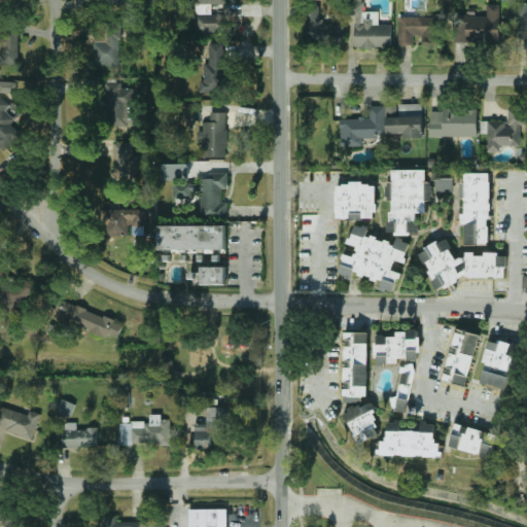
[(195,0),(196,33),(225,33),(225,14),(211,14),(211,4),(225,4),(224,0),(195,0)]
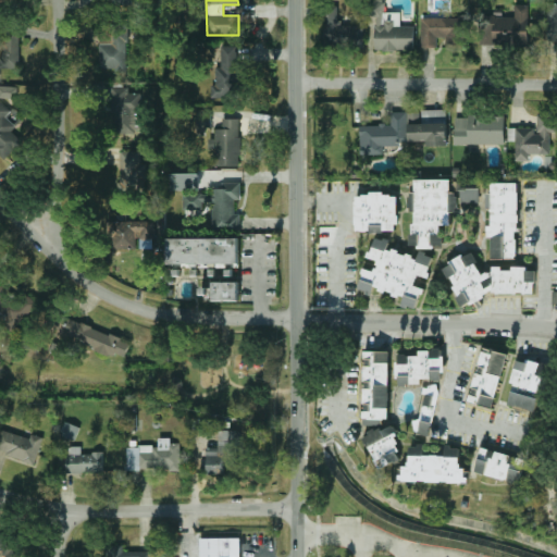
[(415,50),(415,26),(400,26),(400,12),(384,13),(384,0),(369,0),(370,17),(375,17),(375,51),(415,50)]
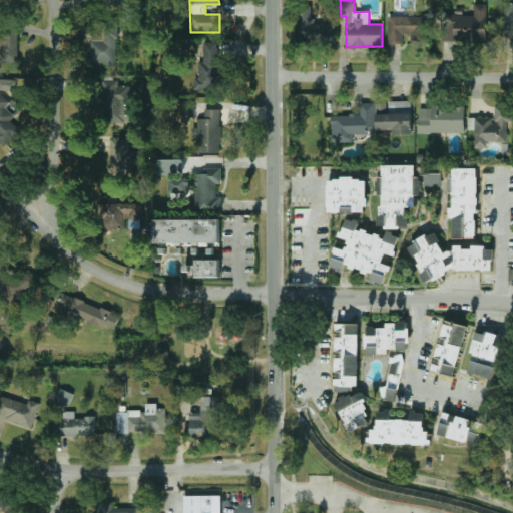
[(442,41),(486,43),(488,5),(475,4),(474,16),(443,15),(442,41)]
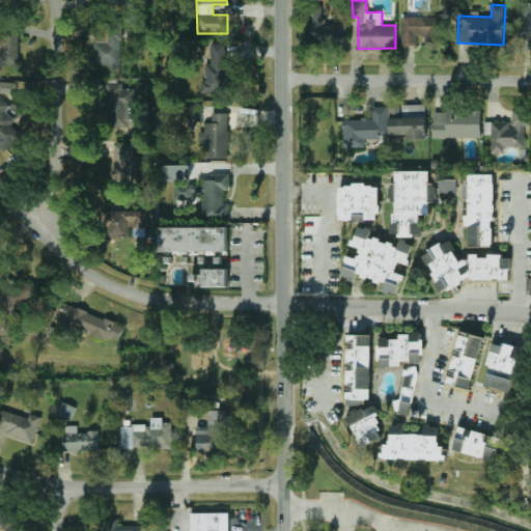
[(347,24),(323,24),(323,5),(308,5),(307,46),(346,46),(347,24)]
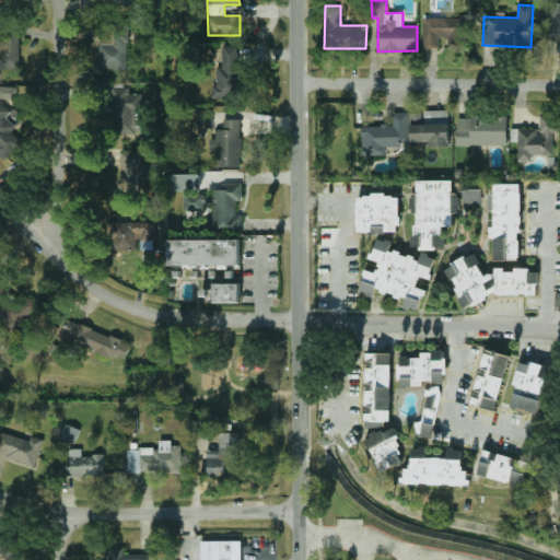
[(423,48),(440,48),(440,37),(448,38),(448,45),(462,45),(462,18),(424,18),(423,48)]
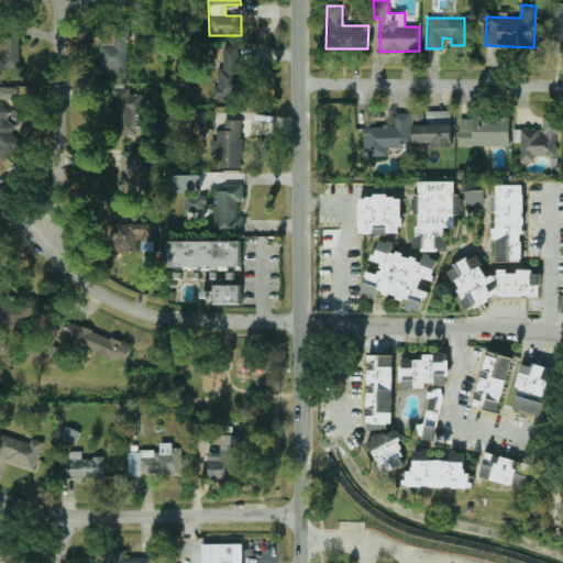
[(128,70),(130,24),(101,23),(99,69),(128,70)]
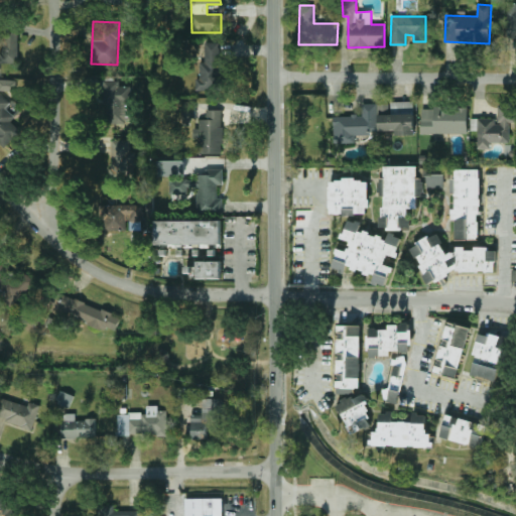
[(18,63),(18,31),(0,31),(0,63),(18,63)]
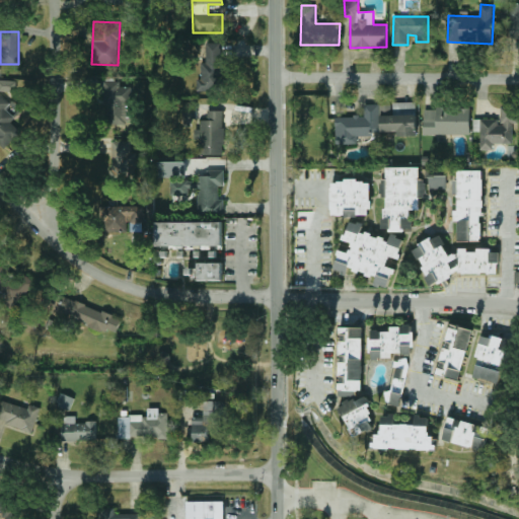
[(197,92),(222,91),(221,43),(205,44),(206,63),(201,63),(201,79),(197,79),(197,92)]
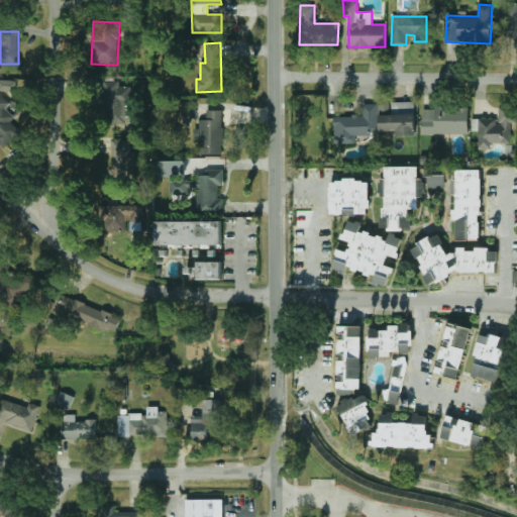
[(0,91),(16,92),(16,81),(0,79),(0,91)]
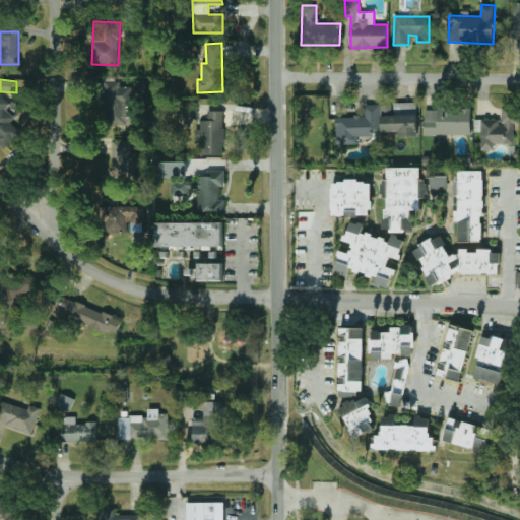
[(129,126),(131,87),(120,86),(120,82),(104,81),(104,106),(108,106),(107,125),(129,126)]
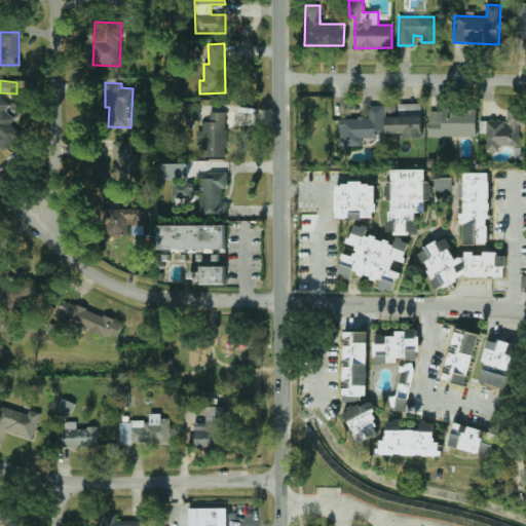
[(0,144),(6,150),(22,134),(11,124),(15,119),(5,110),(10,105),(0,95),(0,144)]
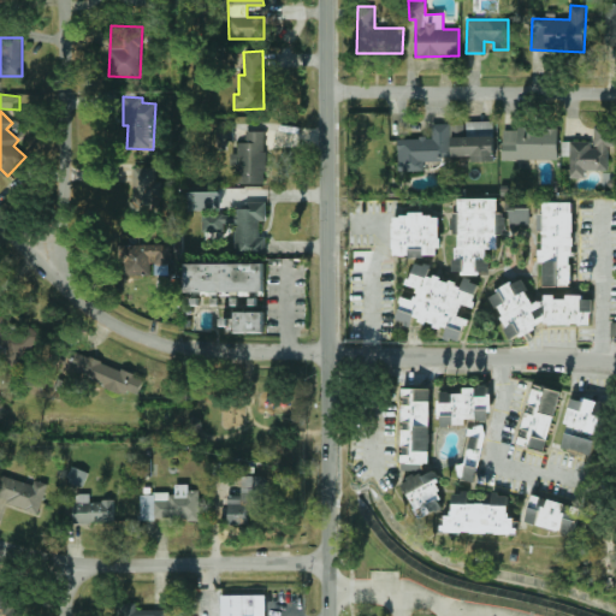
[(472,163),(495,161),(493,123),(451,124),(451,157),(472,157),(472,163)]
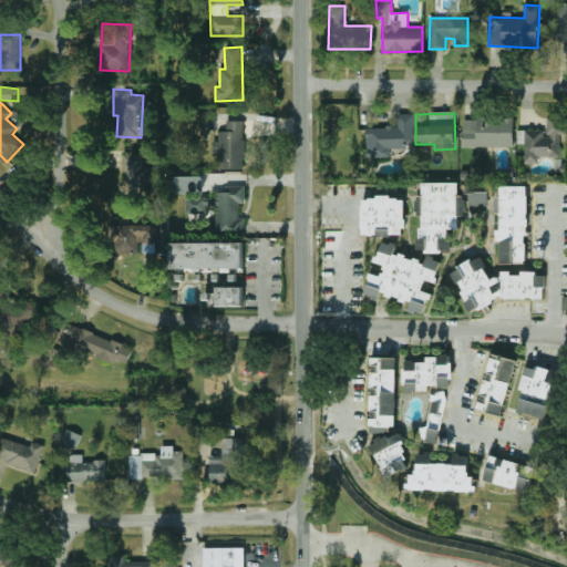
[(414,114),(398,114),(398,127),(367,127),(367,157),(391,157),(390,147),(415,147),(414,114)]
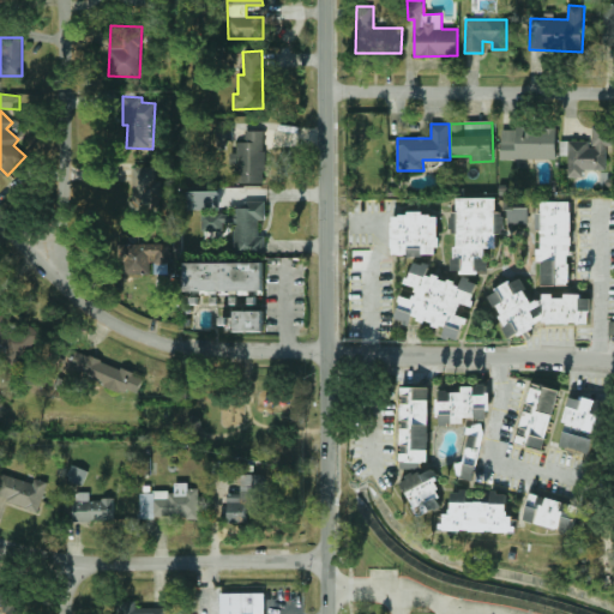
[(233,126),(217,125),(217,140),(232,140),(233,126)]
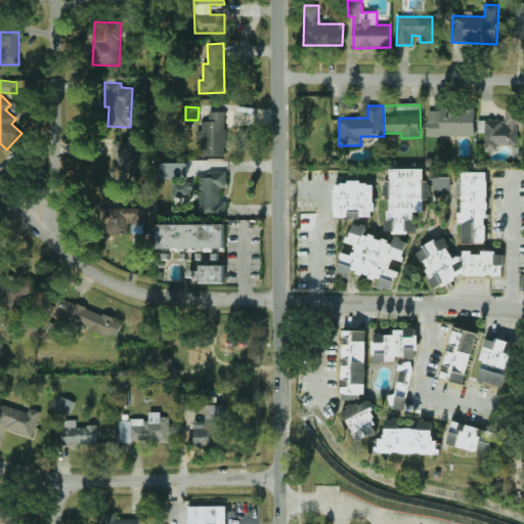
[(475,135),(475,108),(428,110),(429,136),(475,135)]
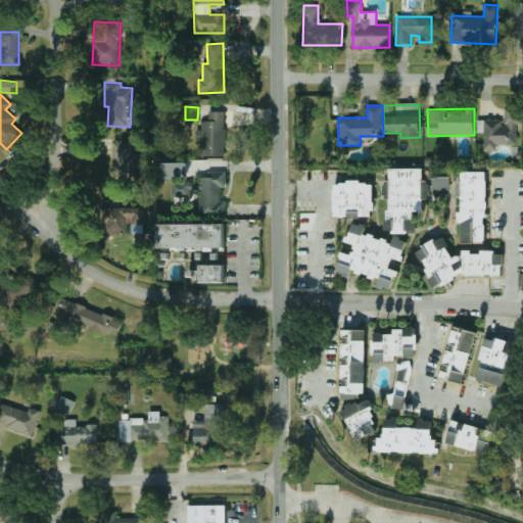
[(483,121),(484,151),(497,151),(496,145),(517,144),(516,125),(522,125),(522,108),(504,109),(504,120),(483,121)]
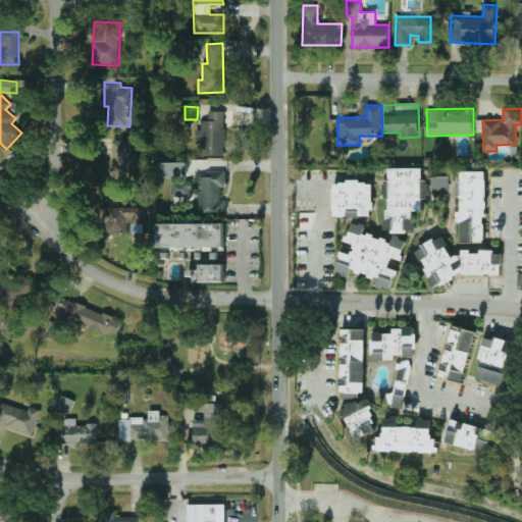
[(198,156),(225,155),(224,111),(208,111),(208,121),(201,121),(201,131),(198,131),(198,156)]
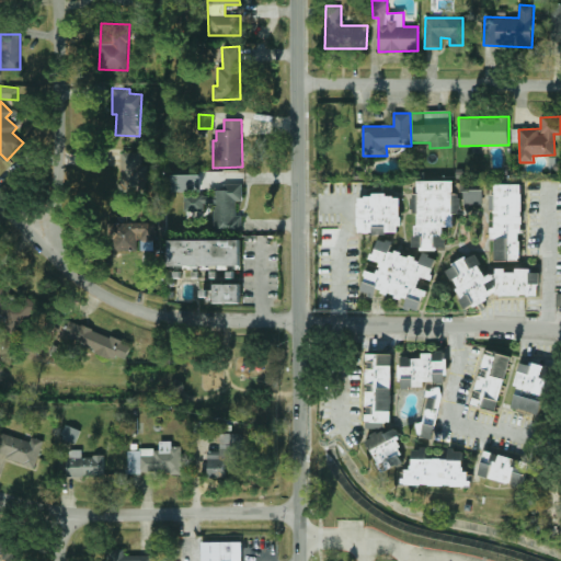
[(119,195),(146,195),(146,164),(142,164),(142,152),(121,152),(119,195)]
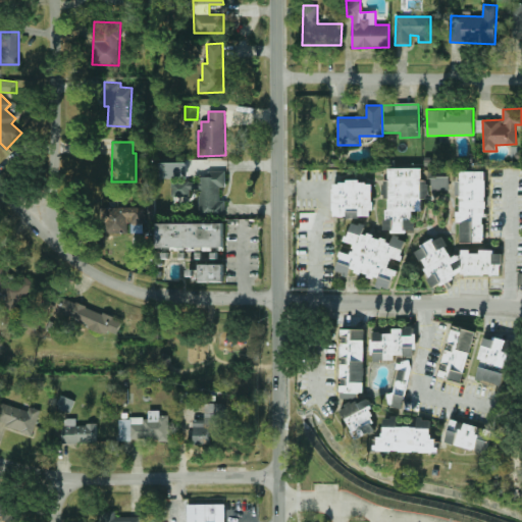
[(159,178),(186,178),(187,163),(160,163),(159,178)]
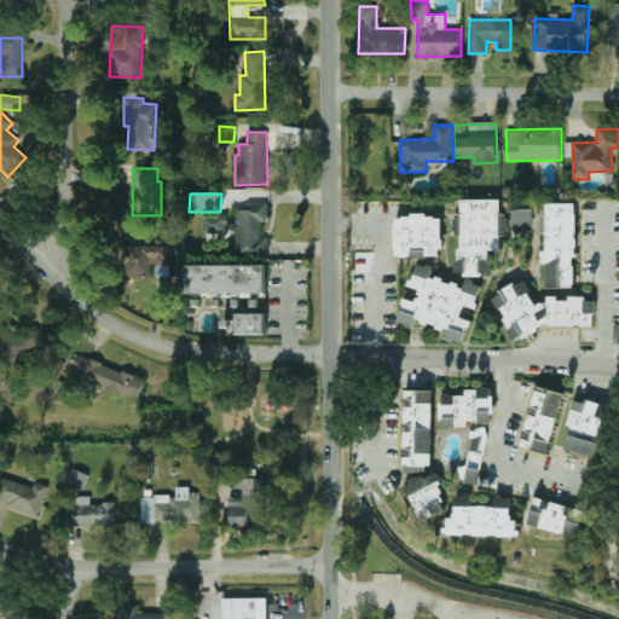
[(499,200),(457,201),(458,236),(458,275),(491,275),(491,249),(499,249),(499,200)]
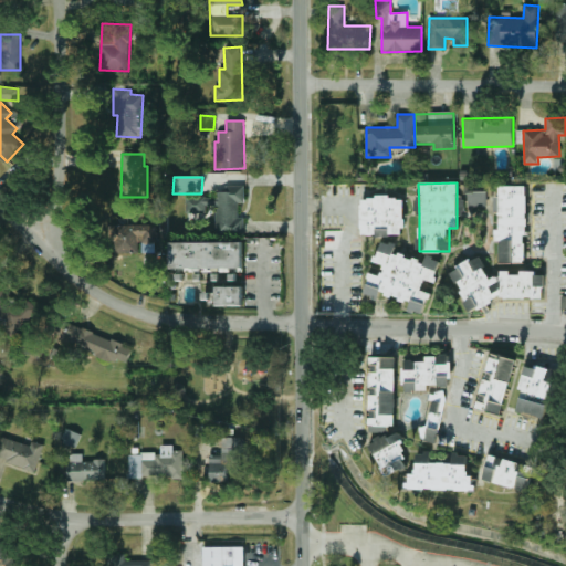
[(216,232),(244,232),(244,218),(239,218),(239,203),(244,203),(244,186),(226,186),(226,191),(216,191),(216,198),(187,198),(187,213),(206,213),(206,207),(216,207),(216,232)]
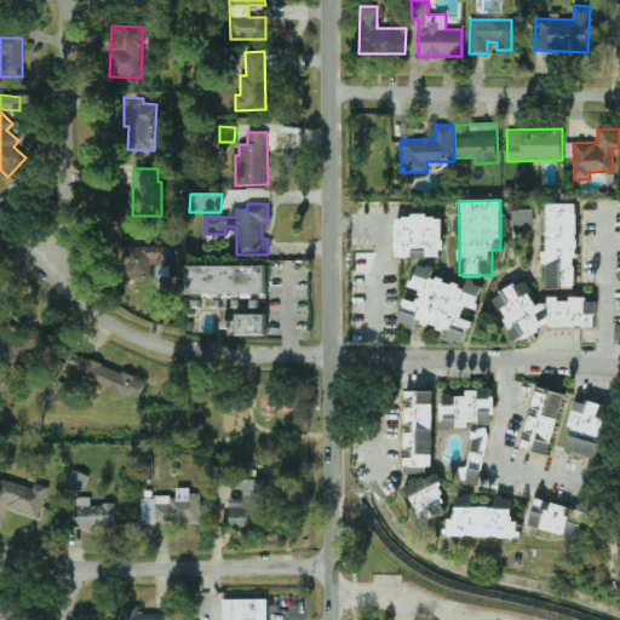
[(547,252),(545,252),(545,290),(577,290),(577,259),(578,259),(578,204),(547,204),(547,252)]
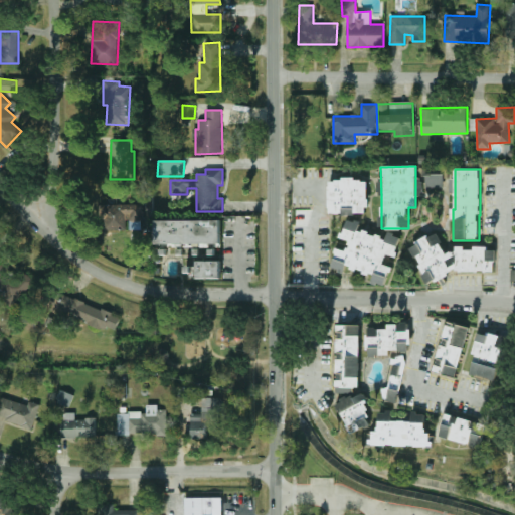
[(444,187),(444,175),(425,175),(426,187),(444,187)]
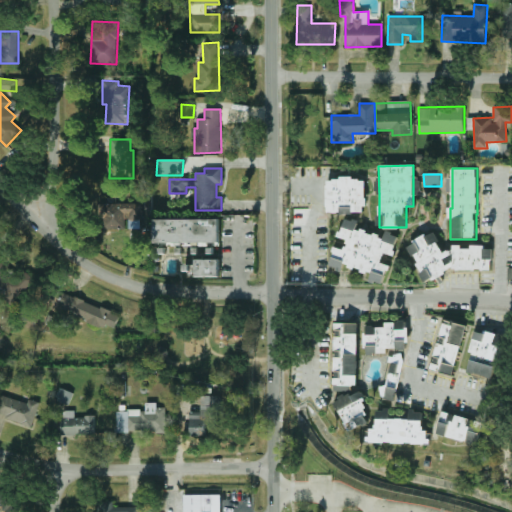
[(421,176),(413,176),(414,195),(422,195),(421,176)]
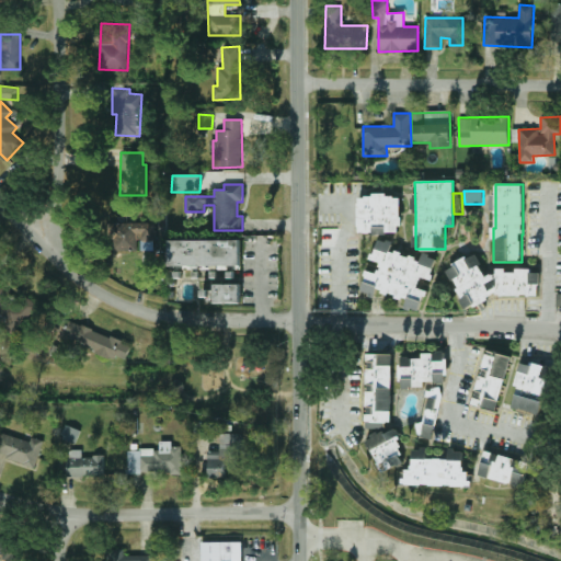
[(401,196),(358,195),(358,233),(400,233),(401,196)]
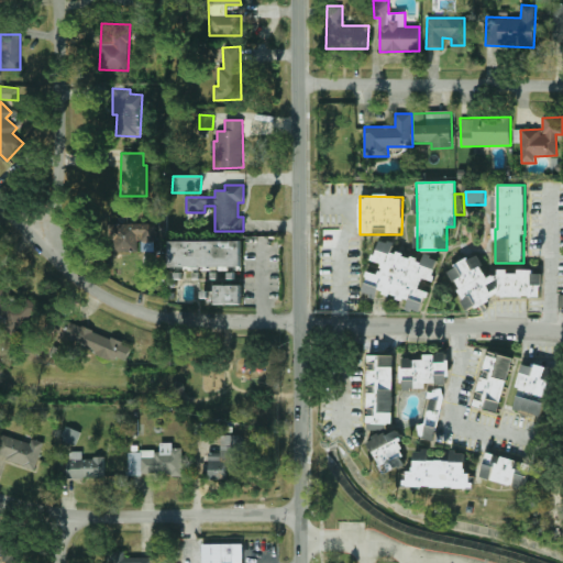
[(138,241),(157,241),(156,223),(112,224),(113,253),(138,252),(138,241)]
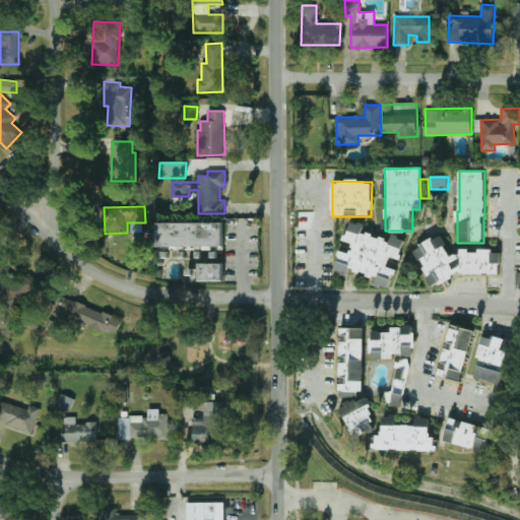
[(388,287),(398,269),(387,268),(388,263),(391,258),(401,259),(403,240),(393,235),(392,235),(390,243),(382,238),(376,237),(371,234),(363,233),(364,223),(350,221),(349,229),(342,241),(353,243),(352,249),(349,253),(339,251),(336,270),(346,275),(350,268),(358,272),(364,273),(368,276),(377,277),(376,285),(388,287)]
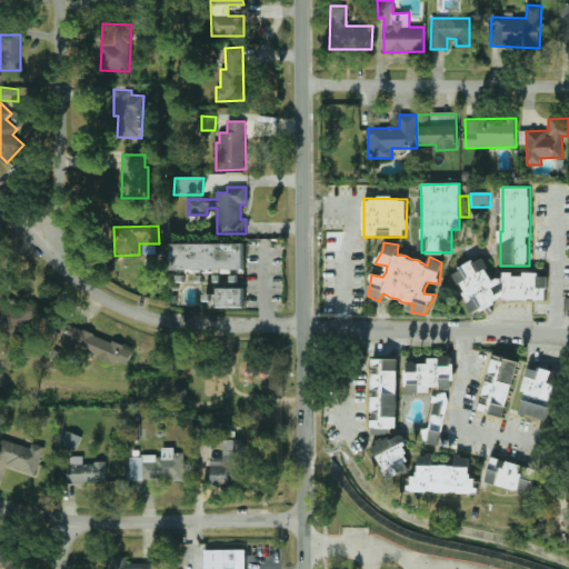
[(171,245),(172,270),(245,269),(245,243),(171,245)]
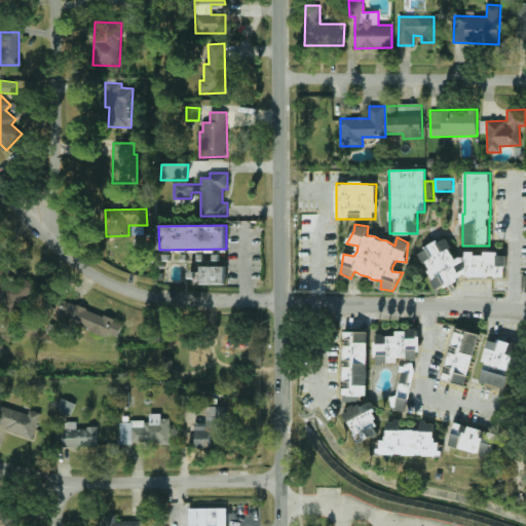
[(504,277),(505,256),(497,256),(495,252),(493,252),(488,253),(465,253),(464,258),(454,258),(448,240),(418,250),(421,262),(429,262),(428,268),(435,288),(475,276),(504,277)]
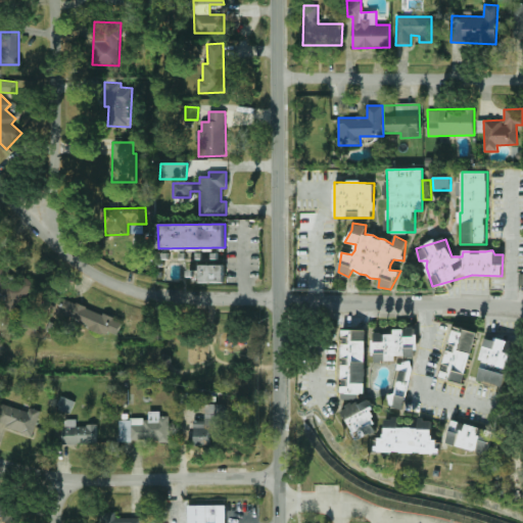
[(225,265),(201,265),(201,283),(225,283),(225,265)]
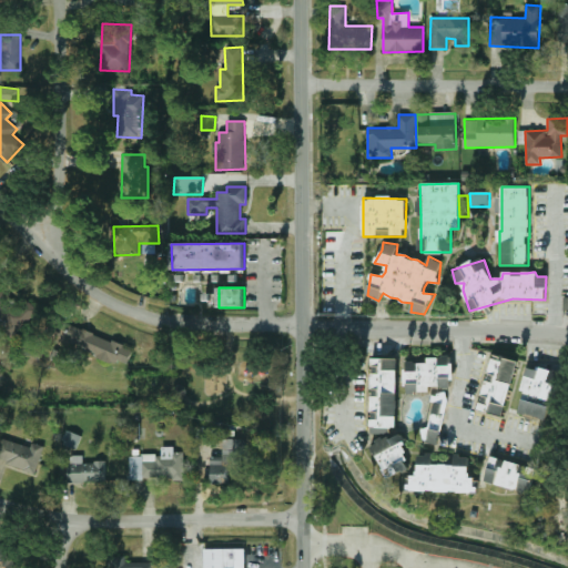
[(18,306),(0,291),(0,324),(12,336),(37,310),(26,298),(18,306)]
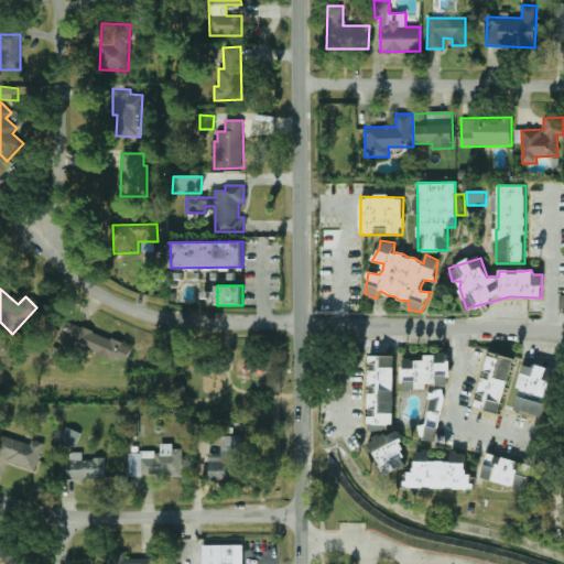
[(112,360),(115,357),(127,361),(132,347),(65,320),(57,338),(112,360)]
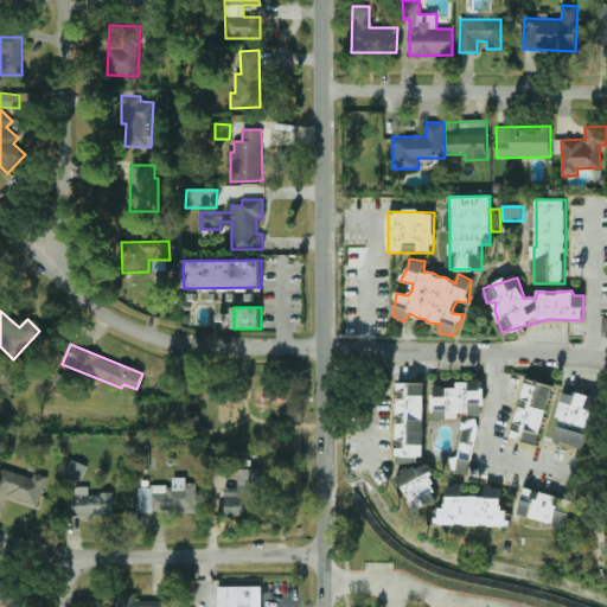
[(553,385),(525,379),(512,439),(540,445),(553,385)]
